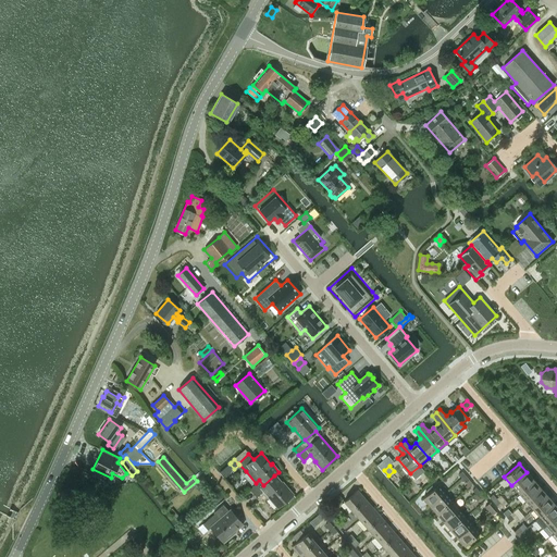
[(518,493),(534,480),(527,472),(511,485),(518,493)]
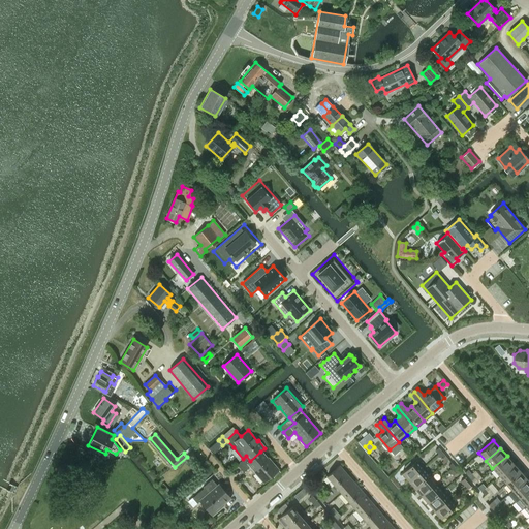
[(243,459),(236,465),(243,472),(249,467),(263,483),(278,469),(272,463),(271,463),(260,452),(250,461),(246,456),(243,459)]
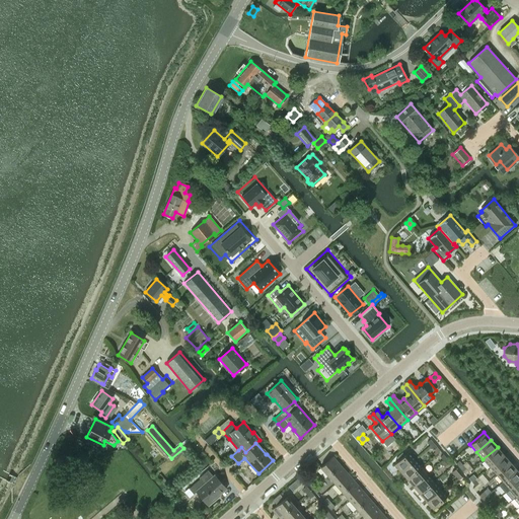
[(490,467),(504,454),(498,447),(483,459),(490,467)]
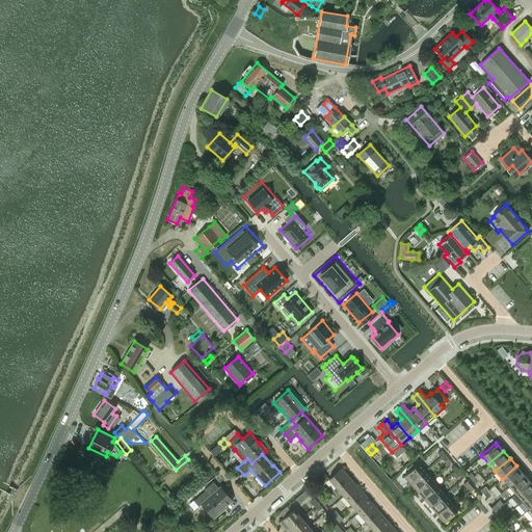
[(418,463),(415,467),(411,462),(405,468),(408,472),(403,476),(410,483),(425,471),(418,463)]
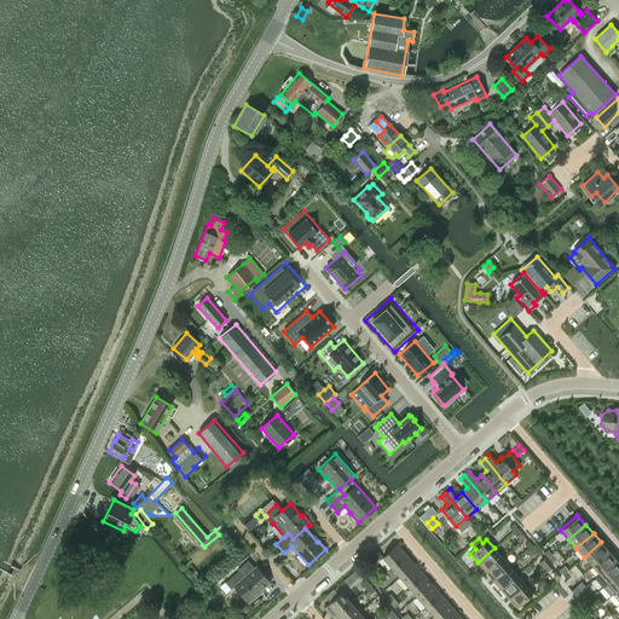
[(591,566),(608,551),(601,542),(584,557),(591,566)]
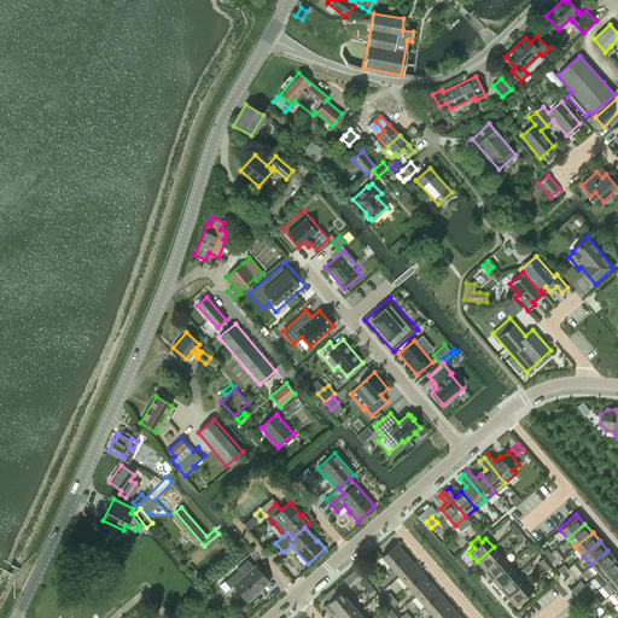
[(390,566),(404,553),(396,543),(390,548),(382,555),(390,566)]
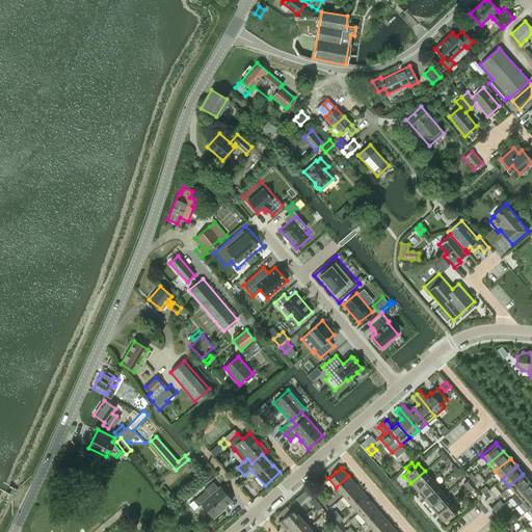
[(417,490),(431,478),(425,471),(410,483),(417,490)]
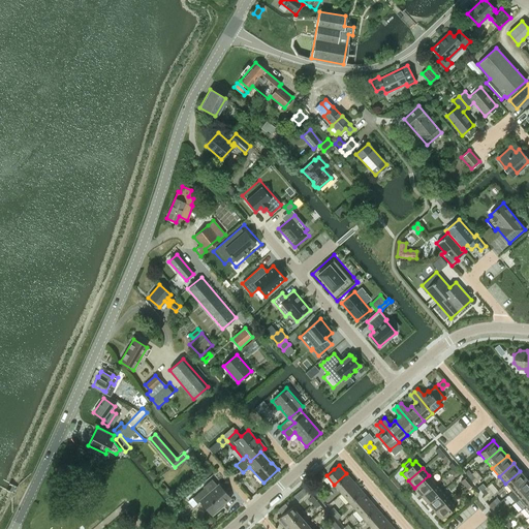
[(317,473),(317,474),(321,478),(325,474),(322,470),(321,469),(317,473)]
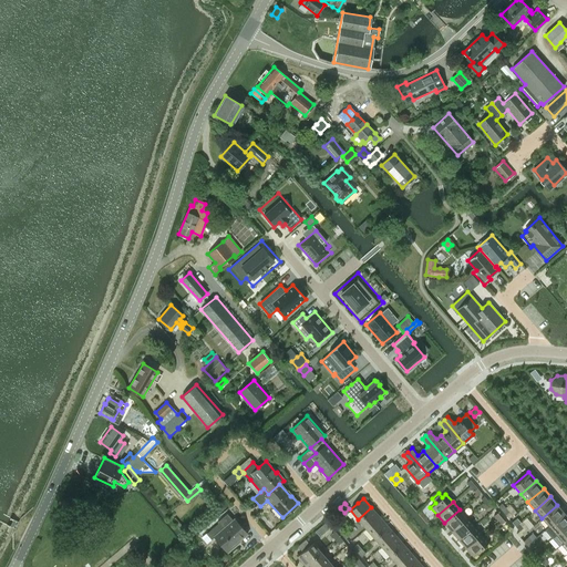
[(548,526),(564,513),(557,505),(542,518),(548,526)]
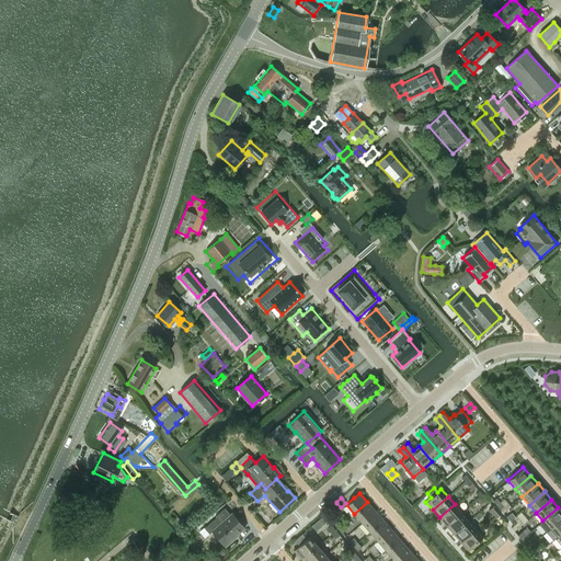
[(362,523),(375,511),(367,502),(354,514),(362,523)]
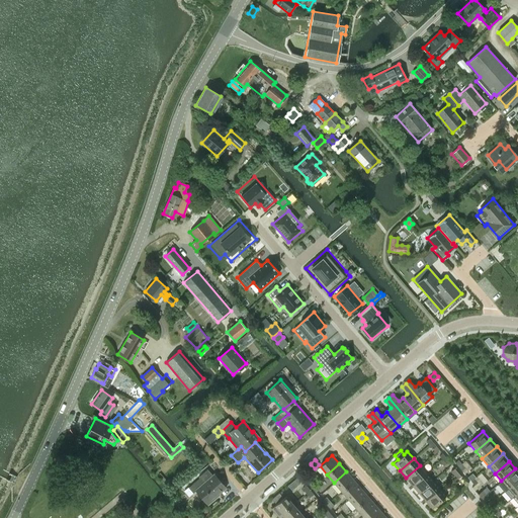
[(413,486),(426,473),(420,465),(406,478),(413,486)]
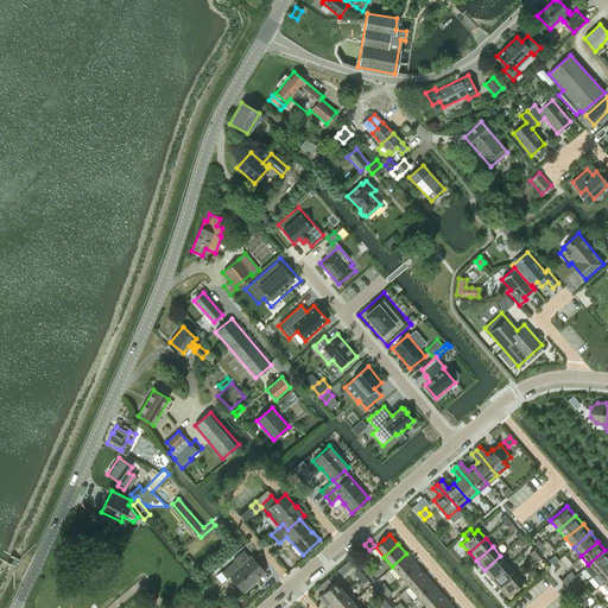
[(591,577),(607,562),(607,552),(605,550),(588,564),(584,568),(591,577)]
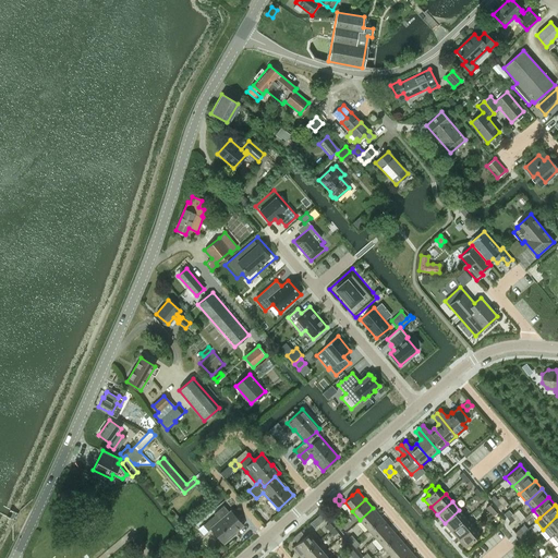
[(203,525),(198,529),(204,534),(207,531),(210,528),(223,543),(231,536),(243,525),(230,511),(229,512),(223,506),(214,513),(215,514),(203,525)]
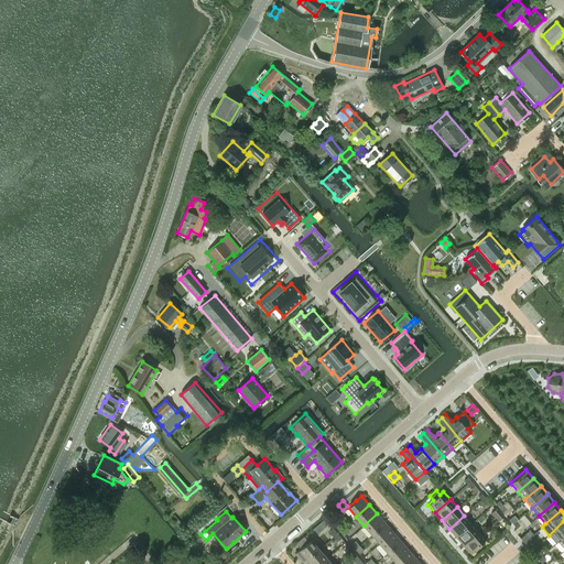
[(183,521),(181,522),(173,512),(171,514),(182,529),(186,525),(183,521)]
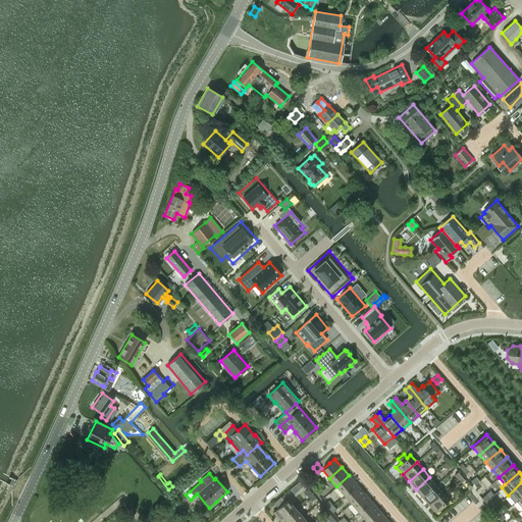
[(344,494),(356,484),(349,475),(336,486),(344,494)]
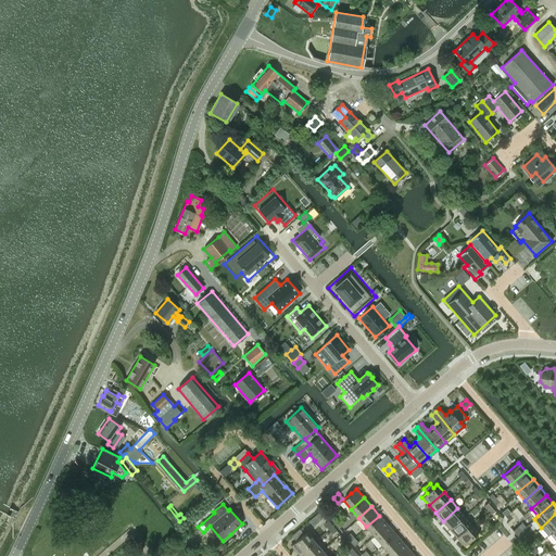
[(450,529),(465,516),(457,508),(443,521),(450,529)]
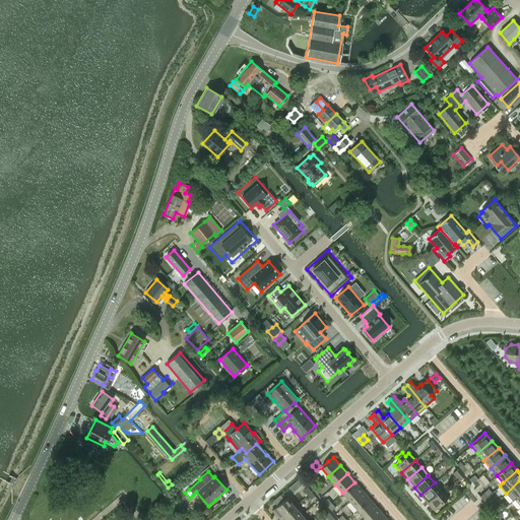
[(514,500),(519,494),(519,480),(506,494),(512,501),(514,499),(514,500)]
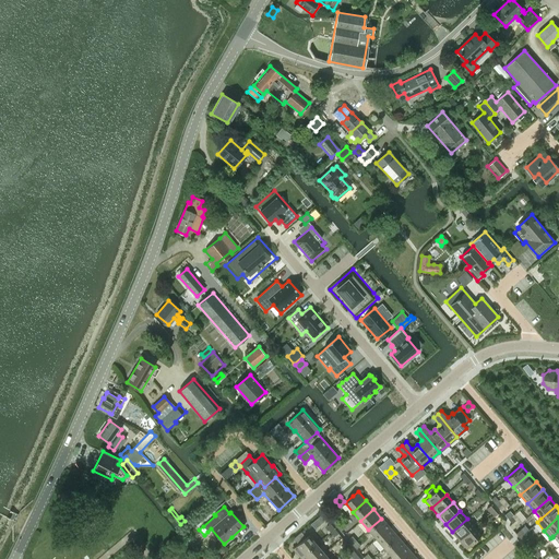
[(376,538),(389,527),(381,519),(368,530),(376,538)]
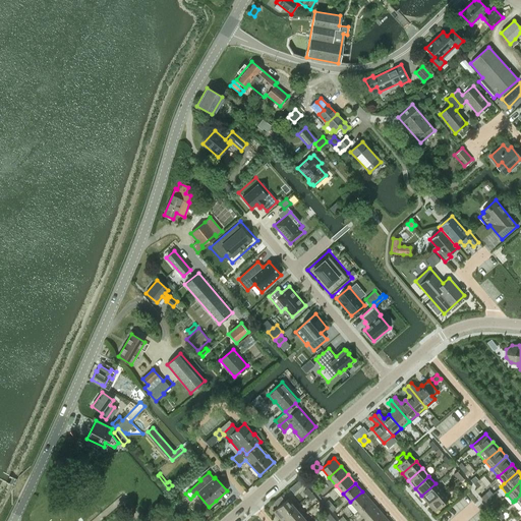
[(427,503),(442,490),(436,483),(421,496),(427,503)]
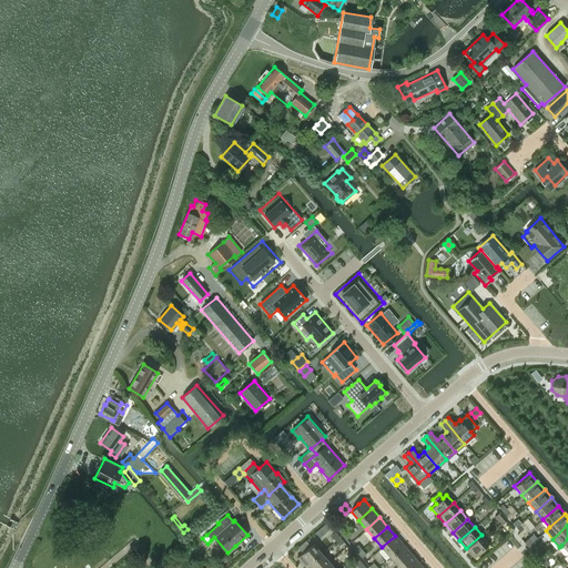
[(474,557),(489,544),(482,535),(466,548),(474,557)]
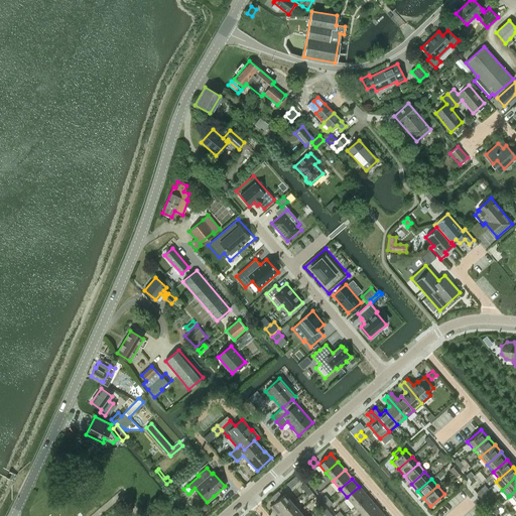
[(354,505),(366,495),(359,487),(347,497),(354,505)]
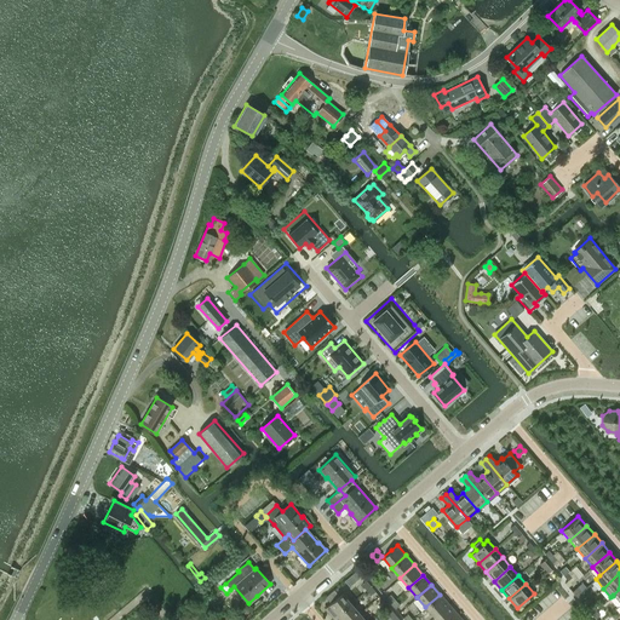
[(350,603),(342,593),(337,587),(334,590),(333,590),(325,597),(329,603),(325,608),(333,619),(350,603)]
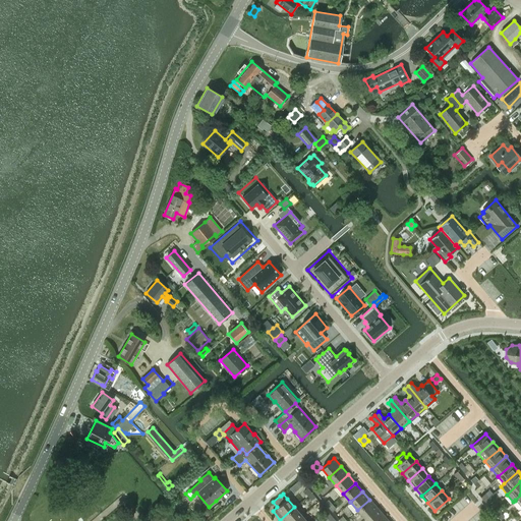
[(364,519),(378,508),(369,500),(357,510),(364,519)]
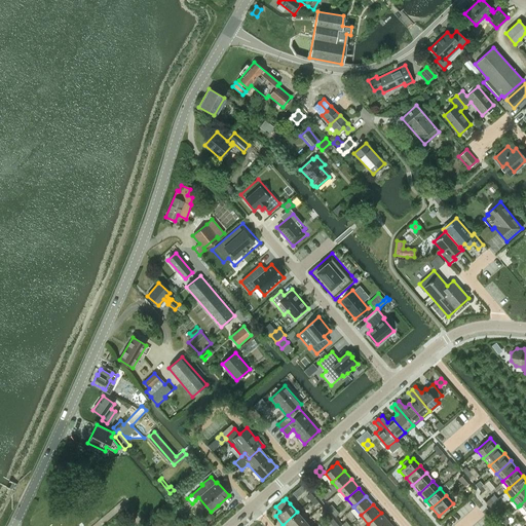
[(284,525),(298,525),(305,520),(297,512),(283,525),(284,525)]
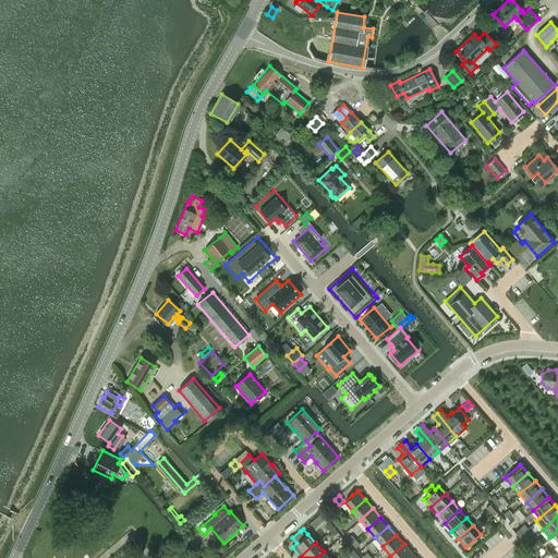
[(392,557),(405,557),(412,553),(404,544),(390,556),(392,557)]
